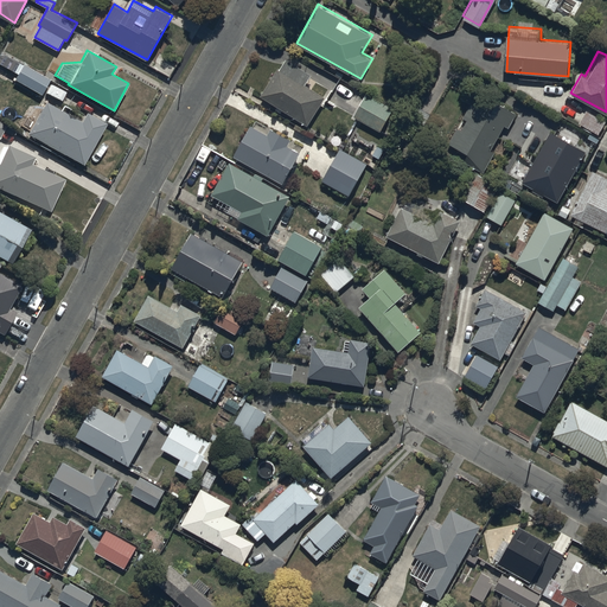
[(279,66),(261,95),(308,125),(326,96),(306,83),(312,74),(287,57),(281,68),(279,66)]
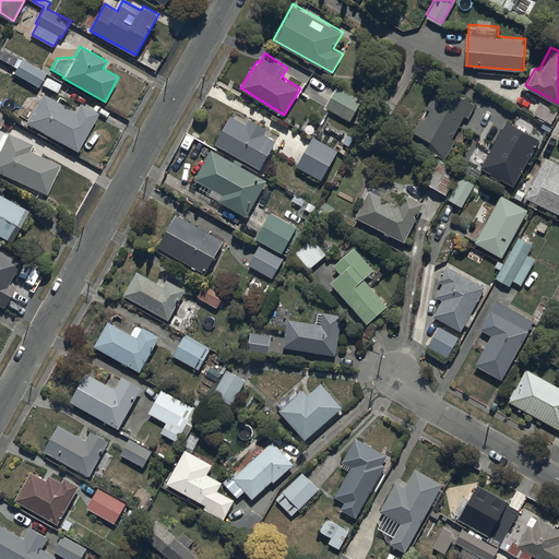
[(46,73),(21,59),(13,73),(38,87),(46,73)]
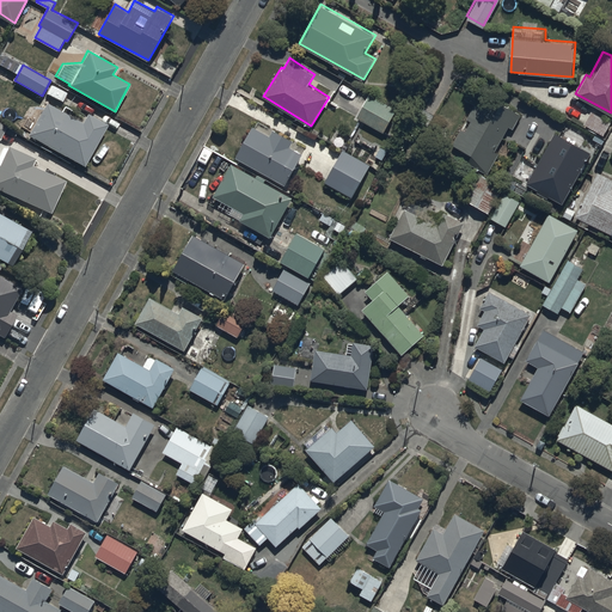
[(502,138),(507,140),(521,111),(481,91),(466,118),(470,121),(465,130),(460,128),(452,144),(470,153),(466,163),(490,175),(501,153),(496,151),(502,138)]
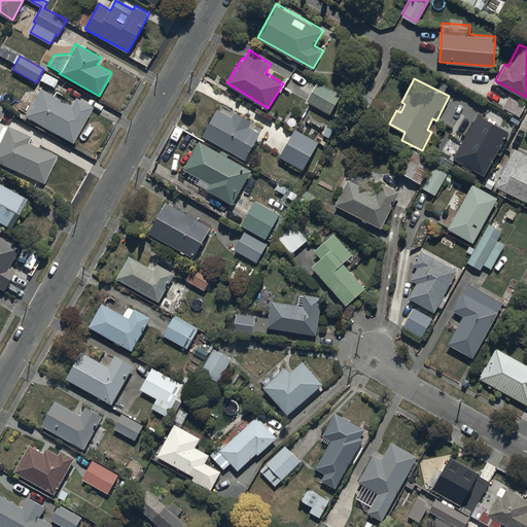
[(342,92),(318,80),(308,103),(331,114),(342,92)]
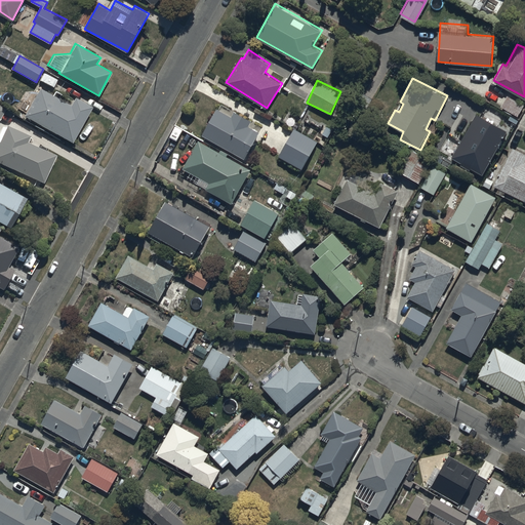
[(40,85),(24,114),(72,142),(92,107),(76,96),(71,104),(40,85)]
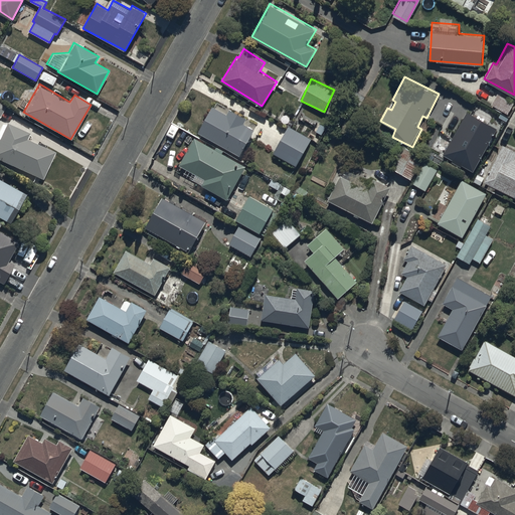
[(514,102),(498,93),(491,105),(508,114),(514,102)]
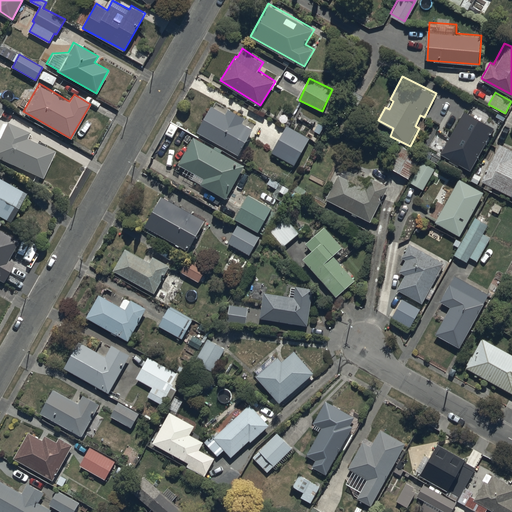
[(227,112),(212,104),(197,131),(239,154),(255,125),(244,119),(246,116),(229,107),(227,112)]
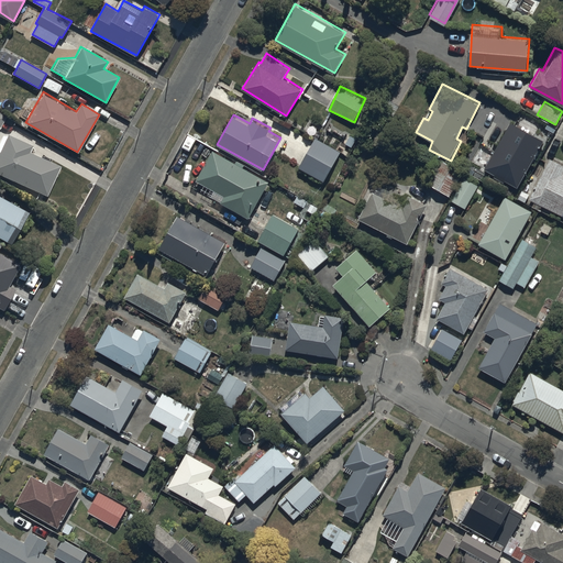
[(517,185),(542,138),(509,120),(484,167),(517,185)]
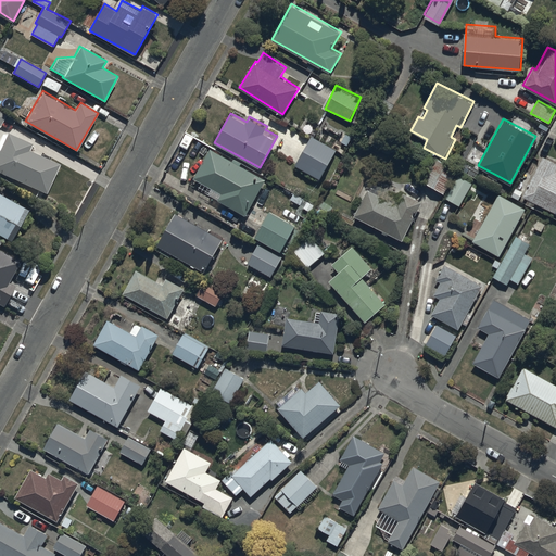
[(8,131),(0,147),(0,171),(47,192),(60,164),(29,150),(33,143),(8,131)]
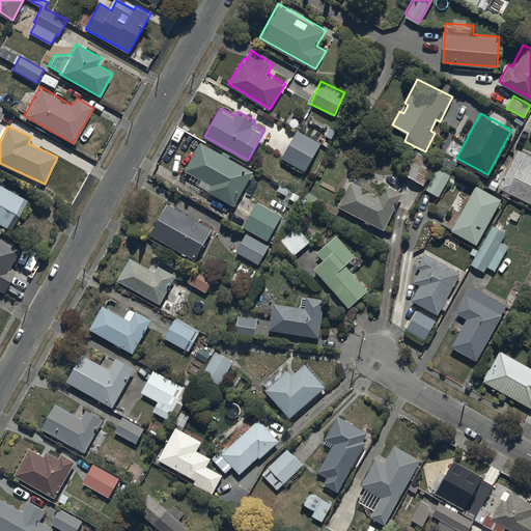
[(306,170),(322,142),(298,130),(283,158),(306,170)]
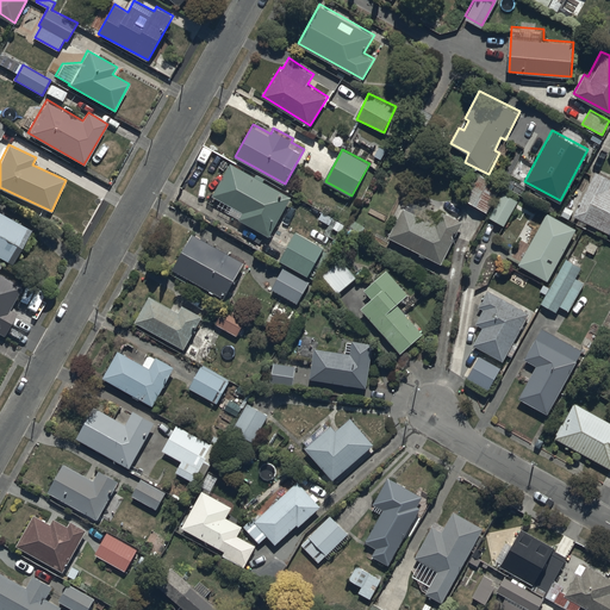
[(255,175),(231,162),(213,193),(222,199),(218,205),(272,235),(293,195),(265,180),(265,179),(256,174),(255,175)]
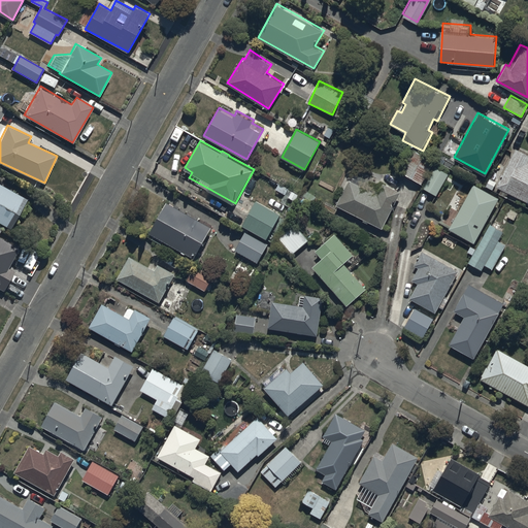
[(434,160),(413,147),(400,170),(423,183),(434,160)]
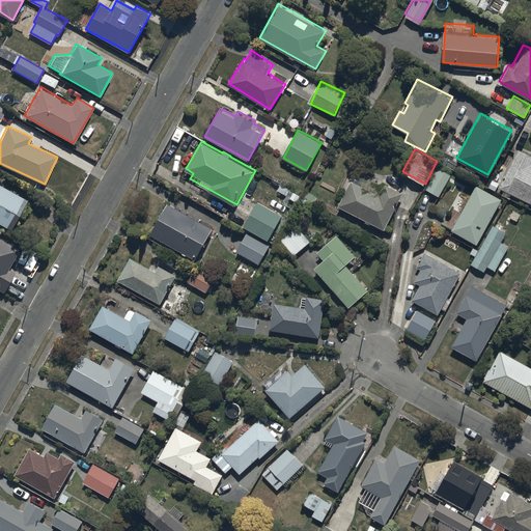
[(530,154),(519,148),(500,188),(530,202),(530,154)]
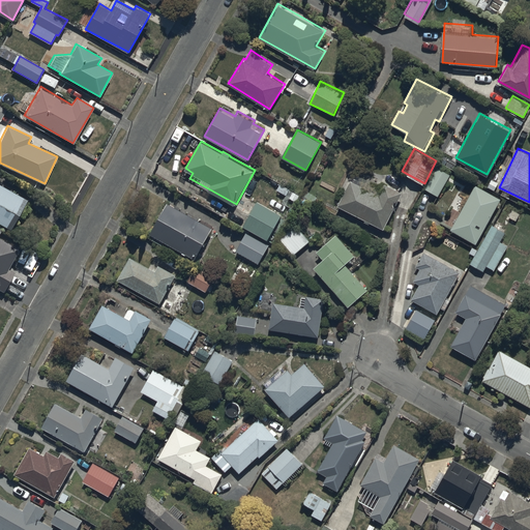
[(439,196),(450,174),(437,167),(425,188),(439,196)]
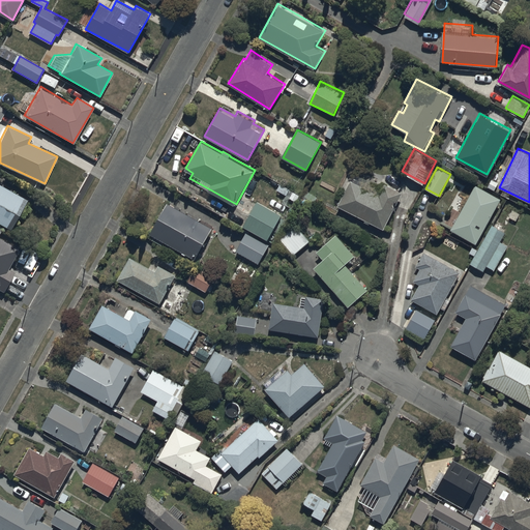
[(350,178),(336,204),(384,228),(403,192),(385,182),(380,193),(350,178)]
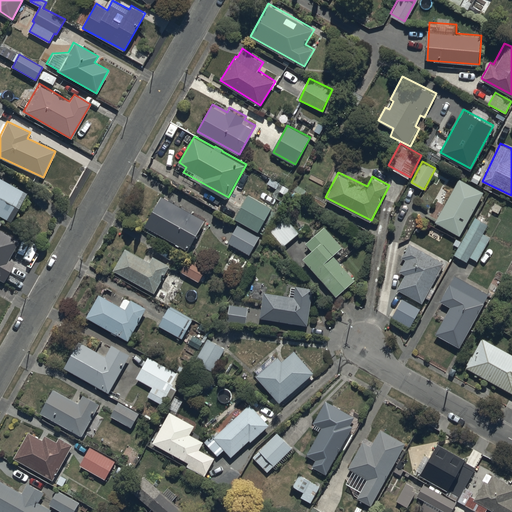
[(485,189),(459,176),(445,206),(436,201),(429,215),(436,219),(434,222),(462,235),(485,189)]
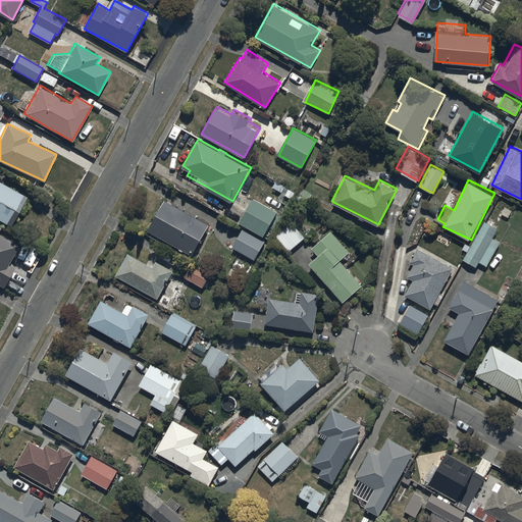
[(0,220),(9,226),(25,197),(27,196),(0,181),(0,220)]
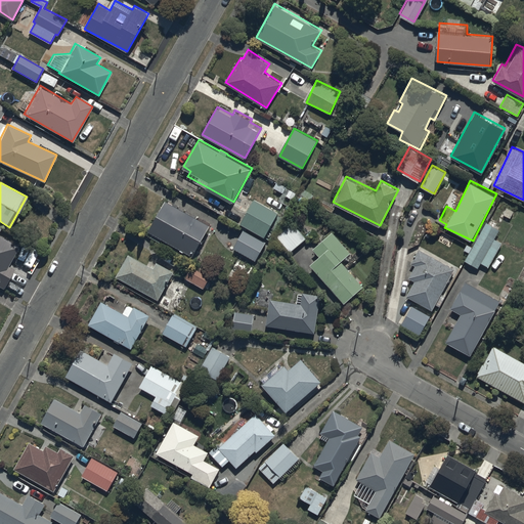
[(255,197),(241,221),(265,235),(279,210),(255,197)]
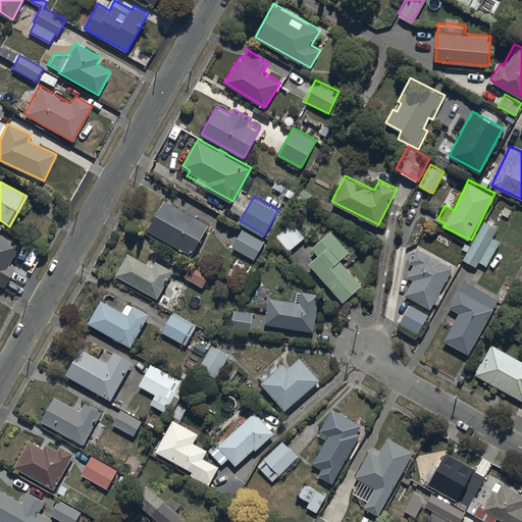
[(165,199),(148,229),(194,254),(210,224),(165,199)]
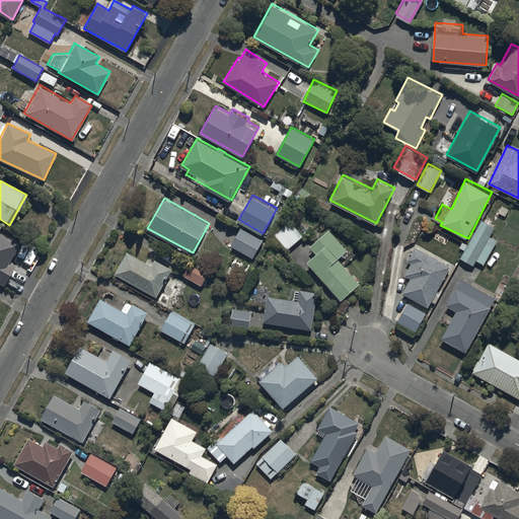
[(290,219),(275,233),(288,249),(304,235),(290,219)]
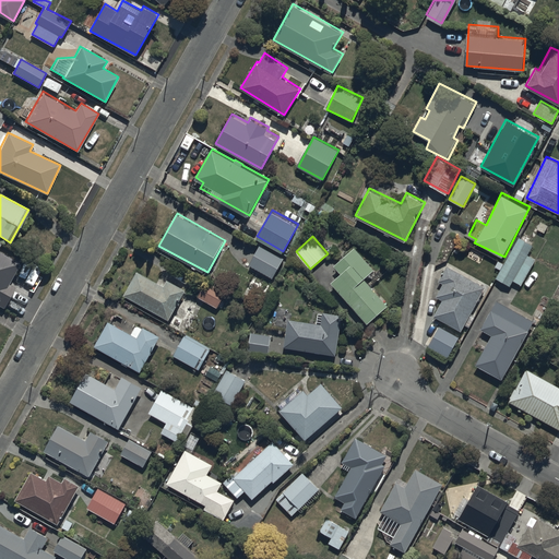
[(497,260),(495,265),(501,269),(496,277),(511,285),(513,280),(522,285),(536,258),(528,254),(534,242),(519,236),(504,263),(497,260)]
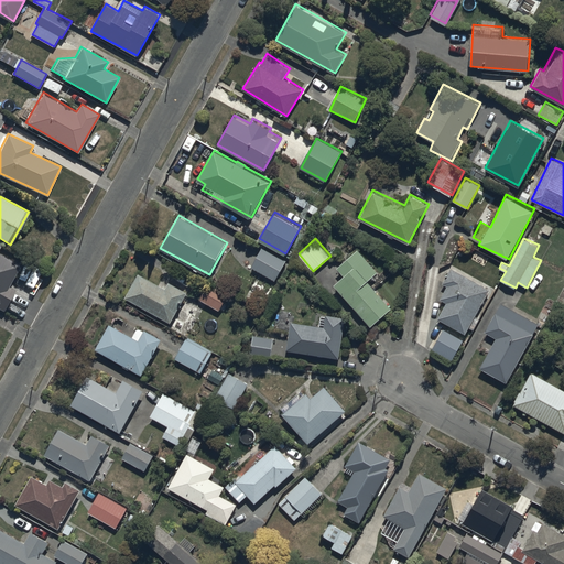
[(286,260),(262,248),(251,268),(275,280),(286,260)]
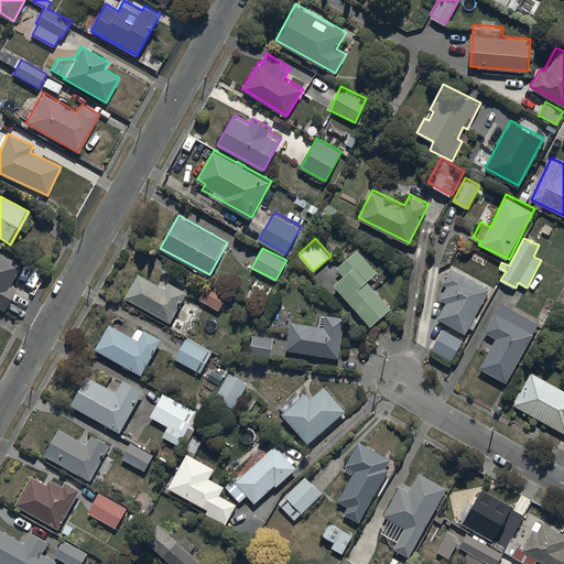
[(333,282),(371,325),(391,306),(368,280),(379,270),(359,248),(338,267),(344,272),(333,282)]
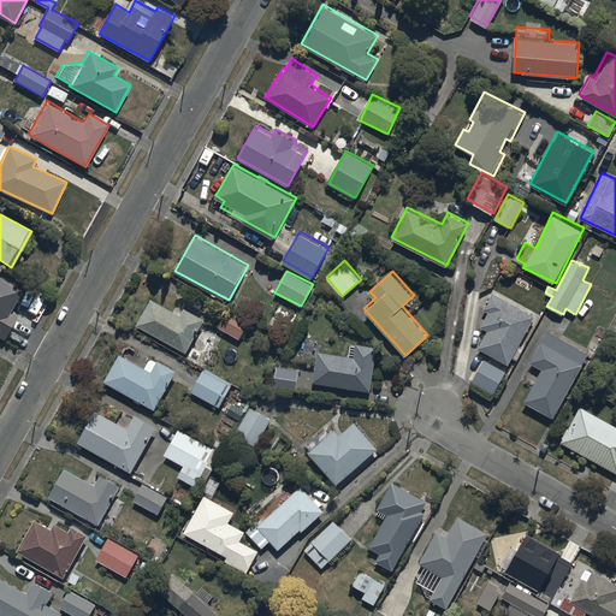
[(0,325),(22,289),(0,276),(0,325)]
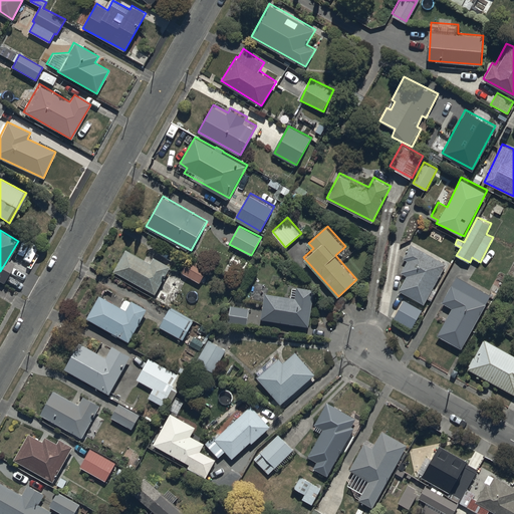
[(447,263),(412,243),(403,257),(407,259),(401,271),(408,275),(400,289),(425,303),(427,299),(431,301),(437,290),(433,288),(447,263)]
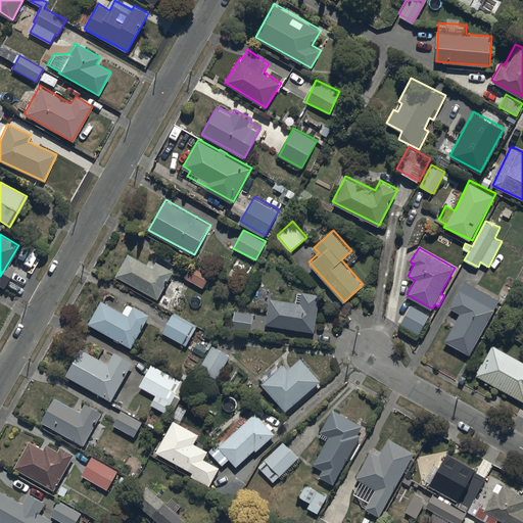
[(128,251),(115,274),(159,298),(175,271),(156,260),(154,266),(128,251)]
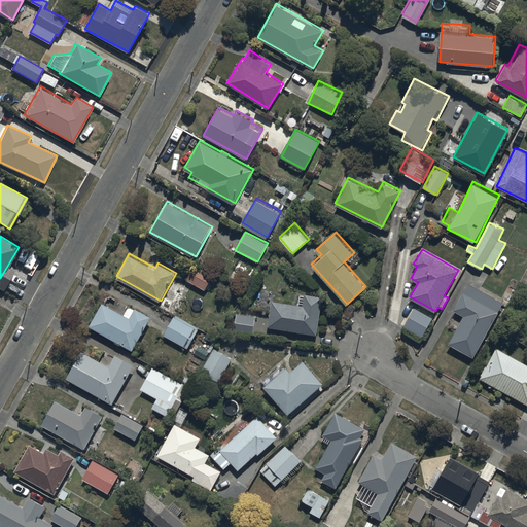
[(194,265),(185,278),(205,289),(213,276),(194,265)]
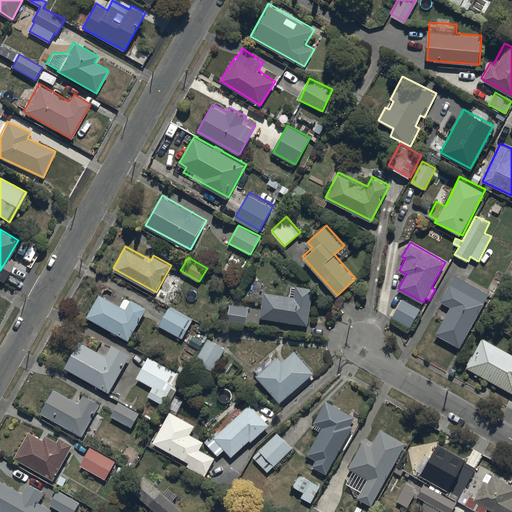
[(460,346),(489,293),(454,274),(439,300),(450,306),(435,333),(460,346)]
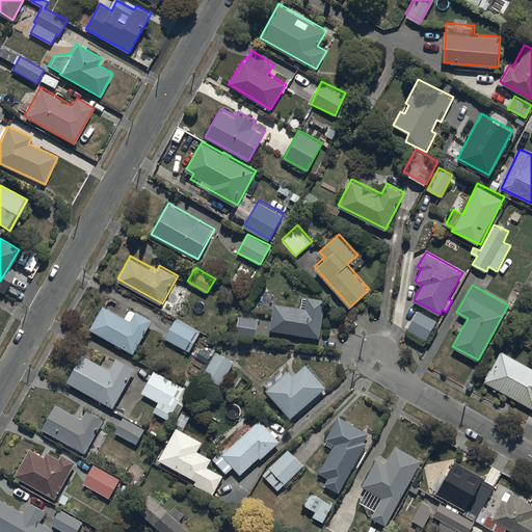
[(275,302),(271,329),(320,337),(326,298),(308,296),(308,297),(302,296),(300,307),(275,302)]
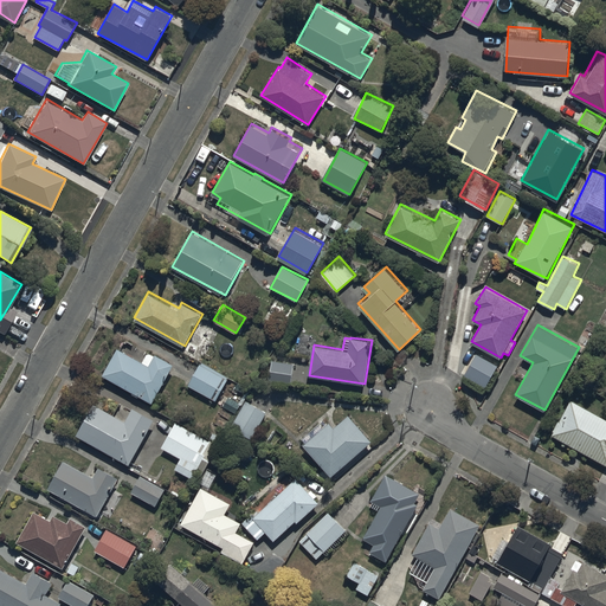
[(153,401),(173,363),(155,353),(154,354),(148,350),(143,360),(118,347),(103,375),(133,392),(131,393),(139,397),(140,394),(153,401)]
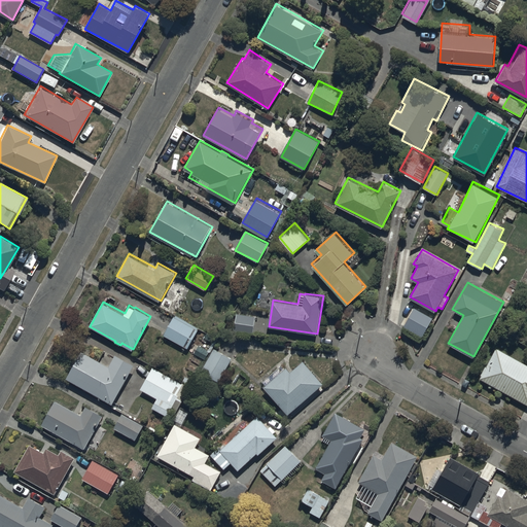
[(422,336),(432,316),(415,307),(405,326),(422,336)]
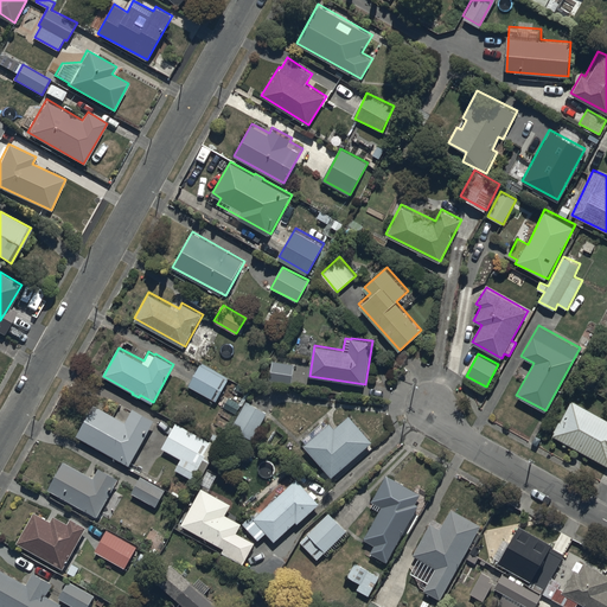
[(295,363),(272,359),(268,378),(293,382),(295,363)]
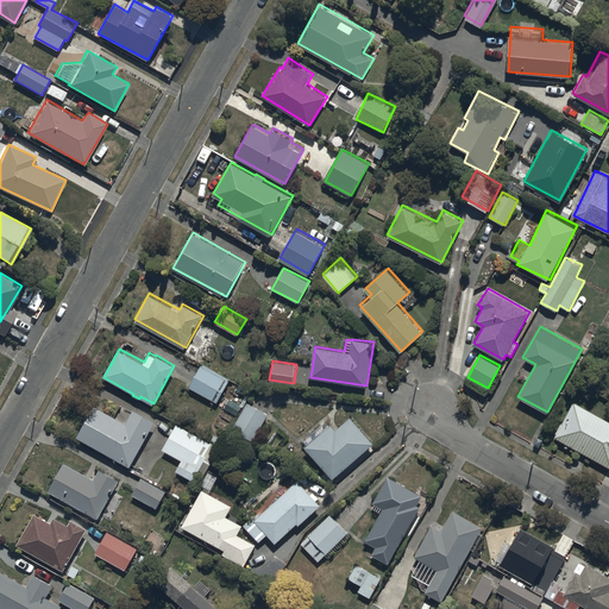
[(218,401),(230,378),(201,363),(189,385),(218,401)]
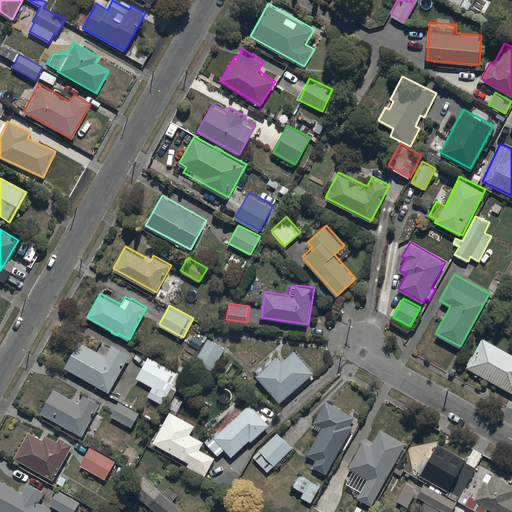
[(212,370),(225,346),(207,336),(194,360),(212,370)]
